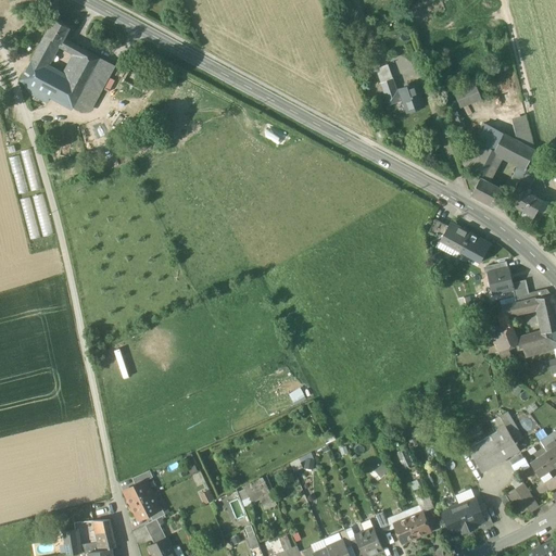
[(71,28),(54,20),(42,42),(54,50),(57,51),(61,43),(62,45),(64,39),(71,28)]
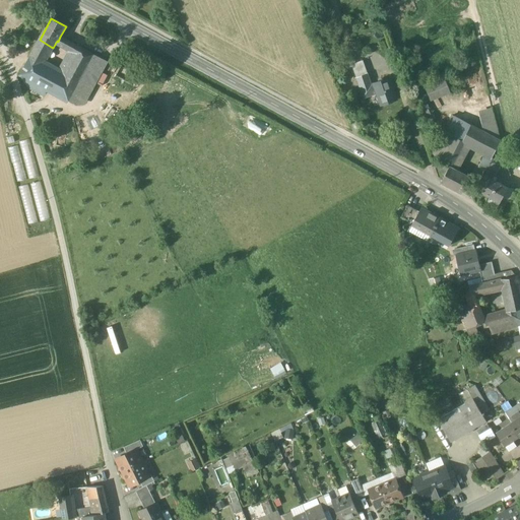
[(69,42),(60,37),(58,42),(67,46),(69,42)]
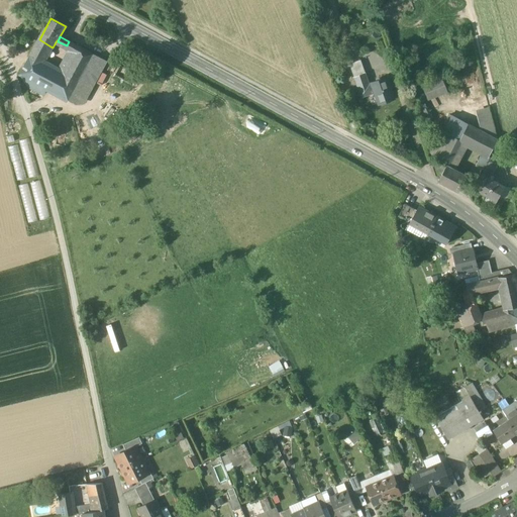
[(50,46),(39,39),(25,66),(50,79),(56,69),(42,62),(50,46)]
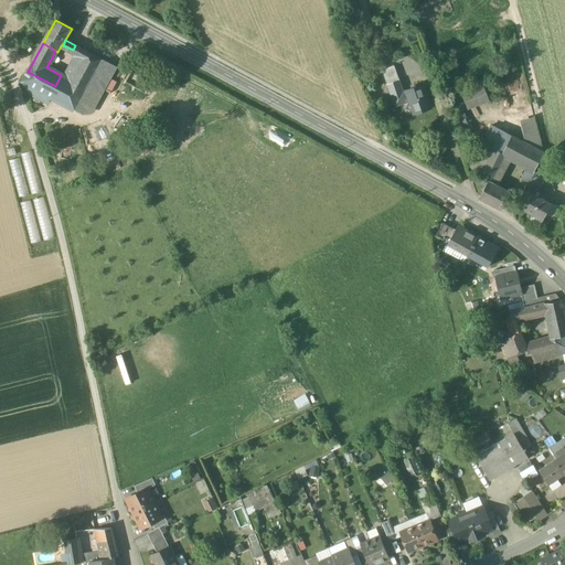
[(86,51),(75,45),(73,50),(84,56),(86,51)]
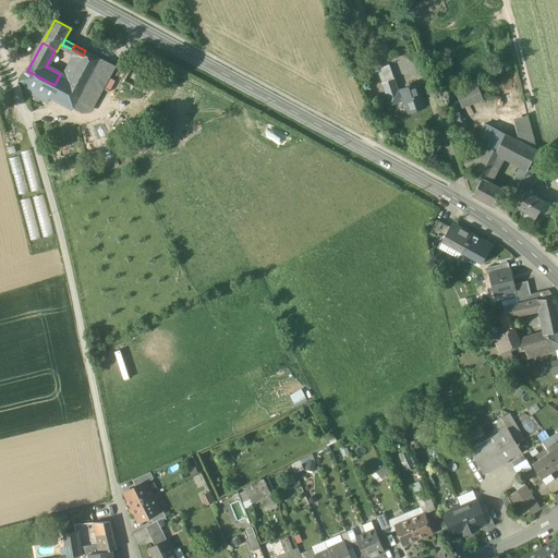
[(70,80),(69,81),(84,89),(85,86),(100,59),(85,50),(83,56),(70,80)]
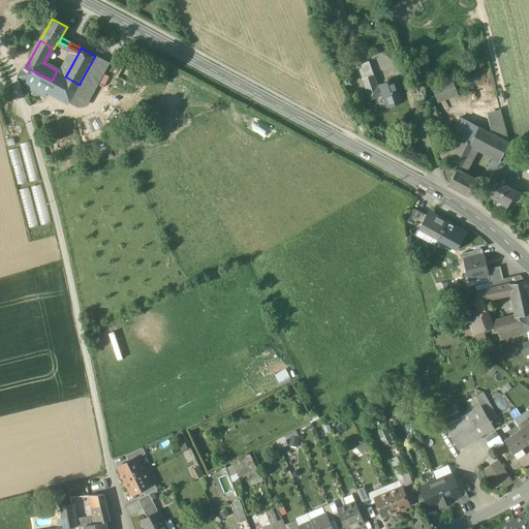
[(95,56),(81,82),(88,86),(102,59),(95,56)]
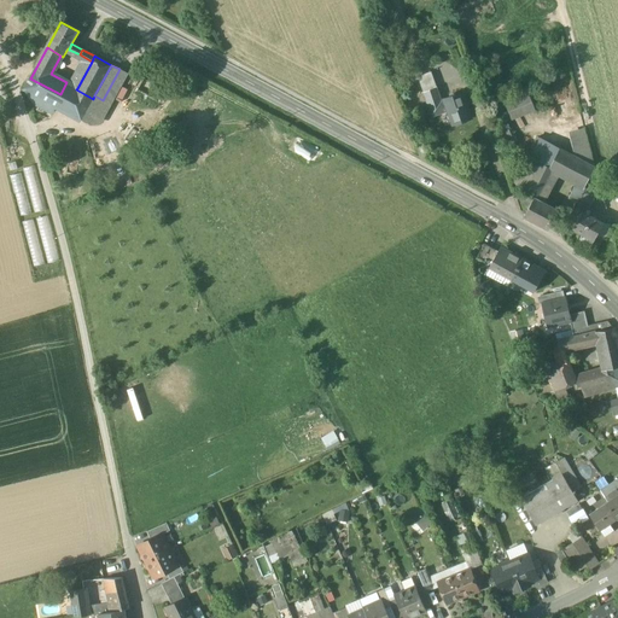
[(60,94),(30,79),(27,86),(27,91),(57,108),(69,83),(66,82),(60,94)]
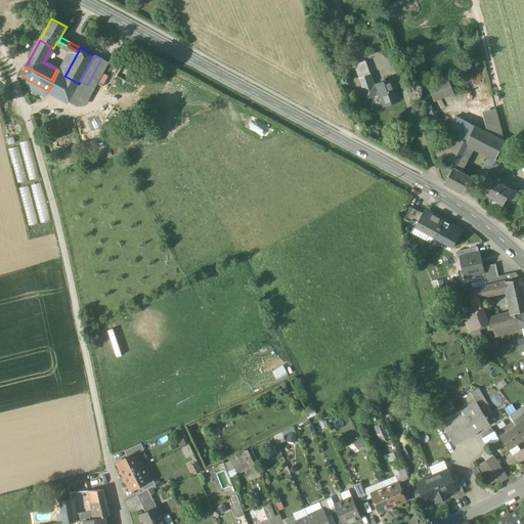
[(79,84),(64,76),(66,75),(58,71),(48,91),(69,102),(79,84)]
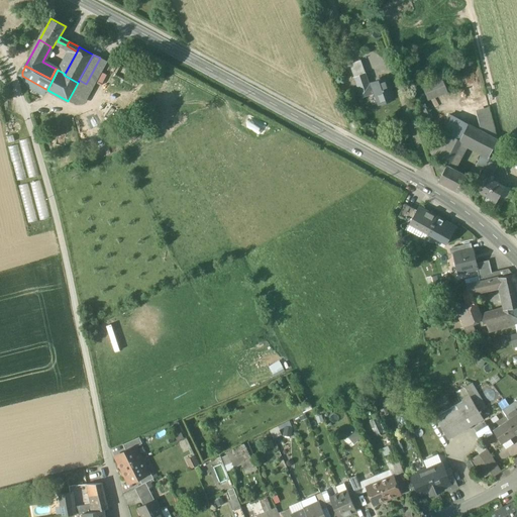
[(370,84),(366,74),(354,78),(362,98),(376,93),(373,83),(370,84)]
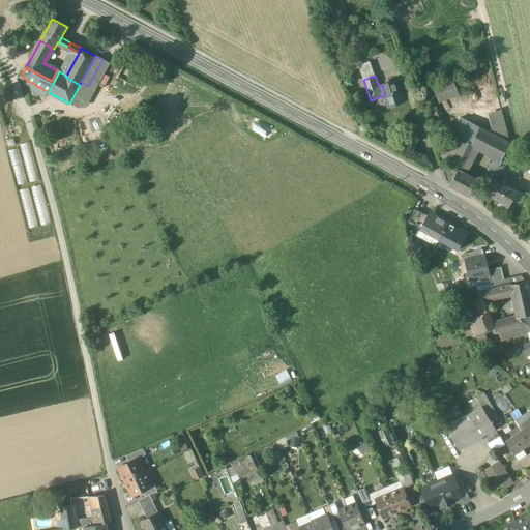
[(451,77),(432,85),(439,104),(459,95),(451,77)]
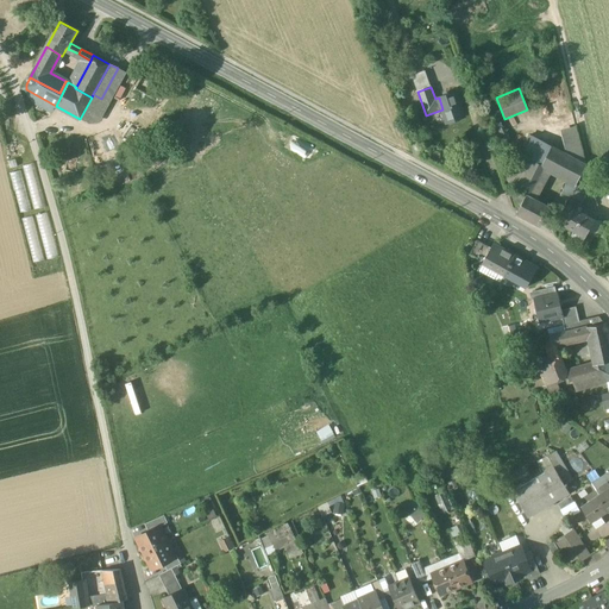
[(456,93),(439,98),(443,110),(447,123),(464,115),(456,93)]
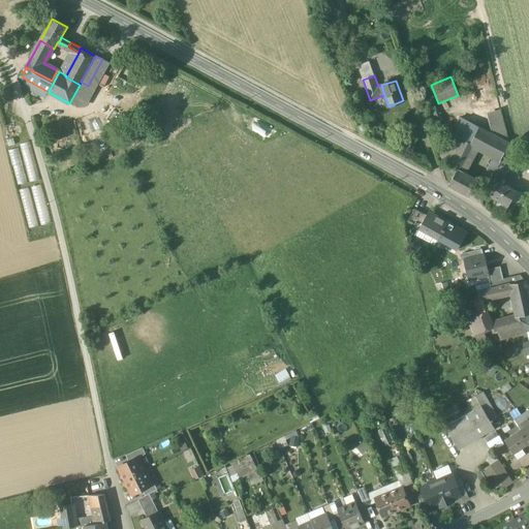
[(80,85),(69,103),(76,107),(88,86),(81,82),(80,85)]
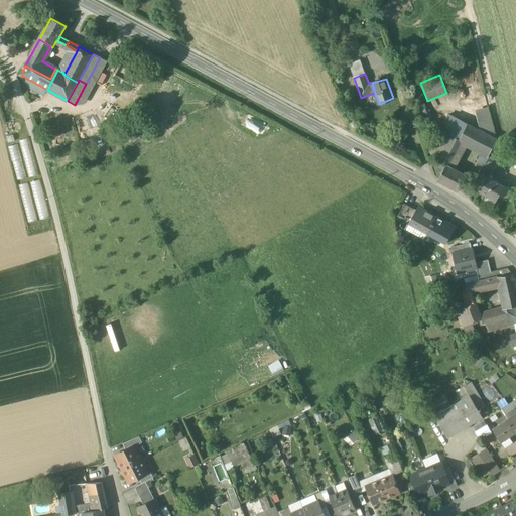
[(479,108),(480,125),(493,124),(492,107),(479,108)]
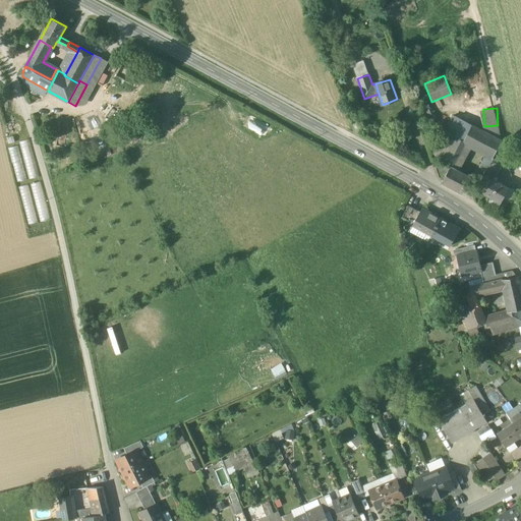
[(429,110),(420,113),(423,121),(432,118),(429,110)]
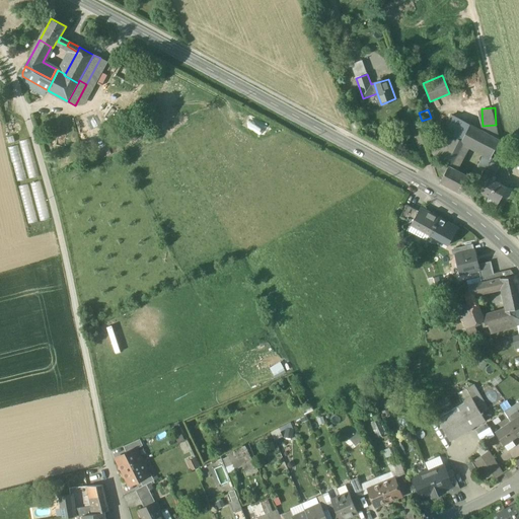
[(227,120),(263,133),(266,124),(230,112),(227,120)]
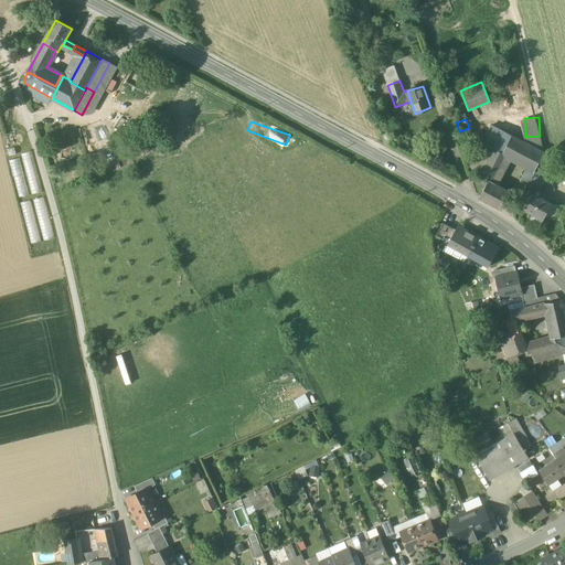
[(512,136),(491,125),(470,166),(480,178),(496,149),(502,153),(512,136)]
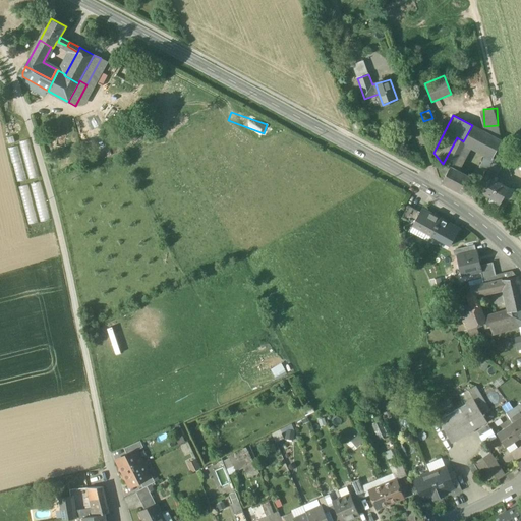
[(502,141),(472,125),(463,141),(462,141),(465,143),(485,155),(493,159),(502,141)]
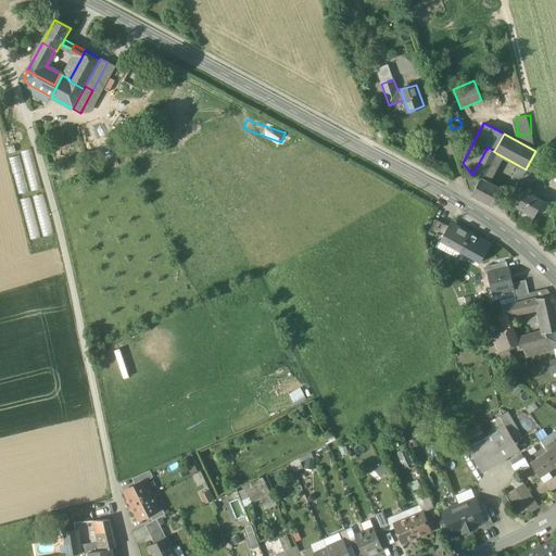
[(488,147),(472,175),(480,178),(481,177),(484,179),(492,162),(494,159),(496,153),(493,151),(494,151),(488,147)]
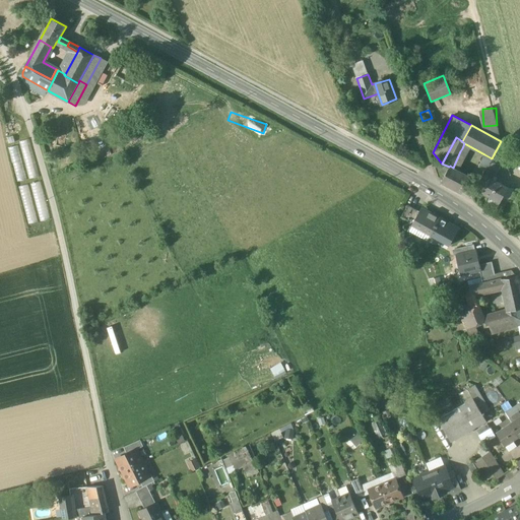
[(19,142),(29,179),(39,177),(28,139),(19,142)]
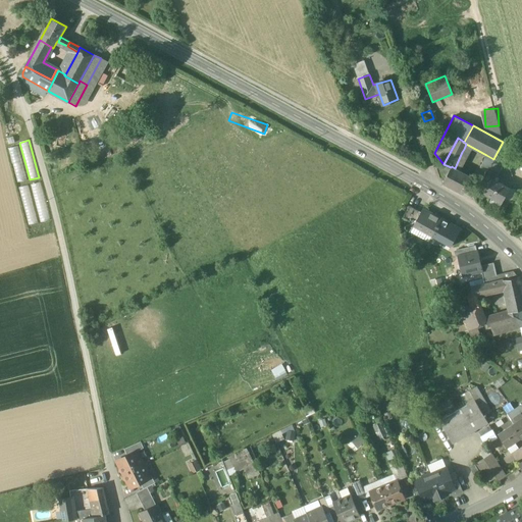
[(511,172),(504,145),(499,155),(505,158),(503,167),(511,172)]
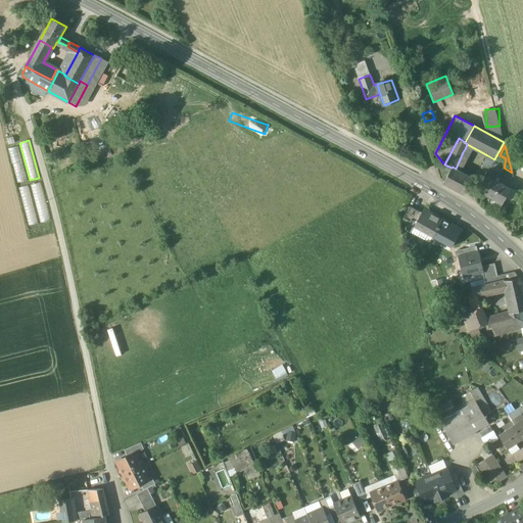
[(9,148),(16,183),(25,181),(18,147),(9,148)]
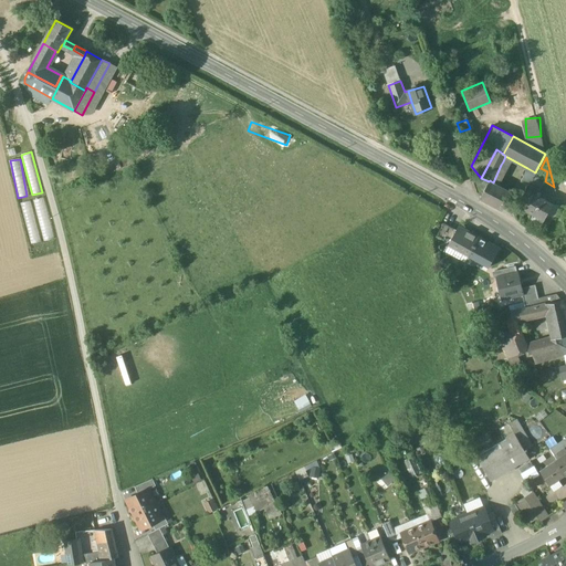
[(535,173),(527,168),(522,182),(528,186),(535,173)]
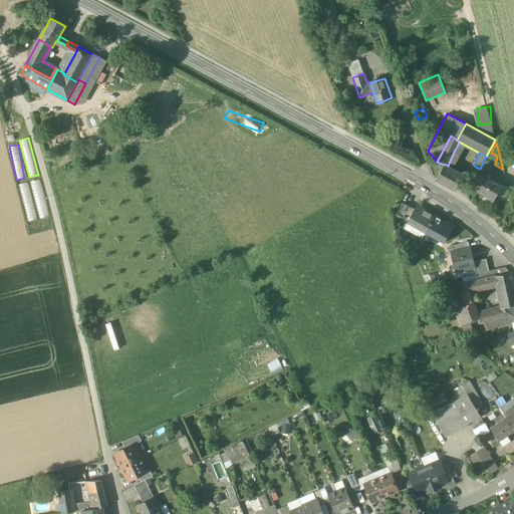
[(497,156),(491,153),(486,161),(495,165),(497,156)]
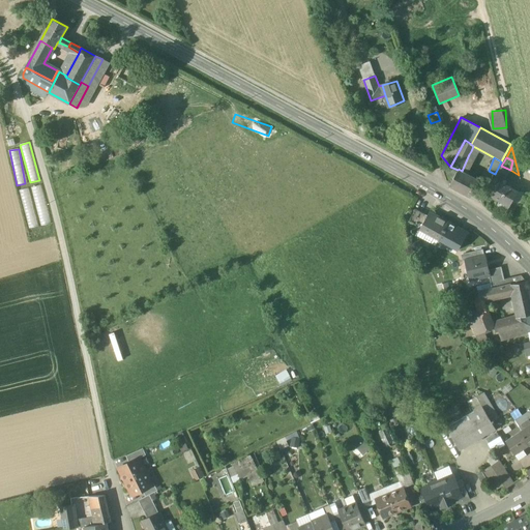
[(510,170),(501,166),(496,176),(504,181),(510,170)]
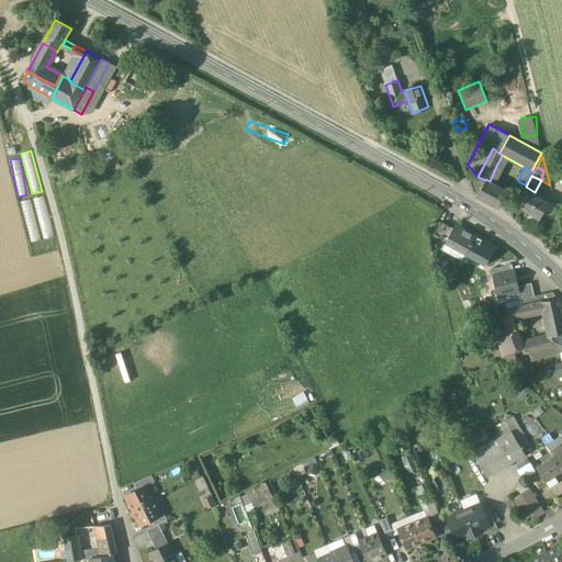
[(485,180),(478,177),(474,182),(476,189),(480,191),(485,180)]
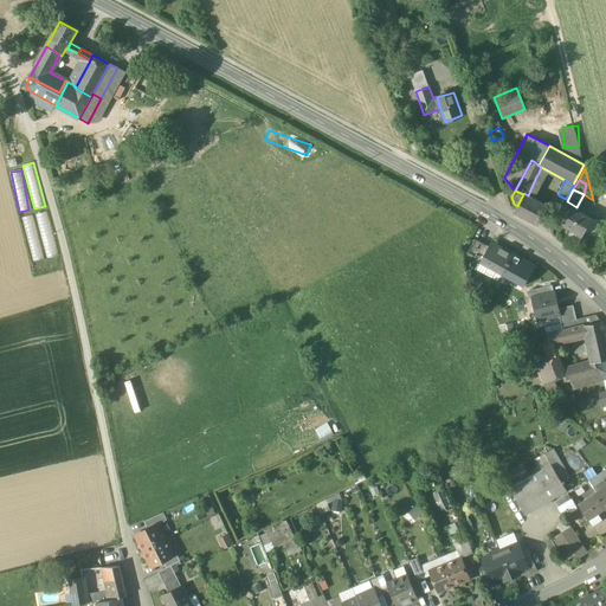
[(528,195),(524,193),(523,194),(517,206),(515,210),(514,213),(537,226),(539,223),(548,206),(528,195)]
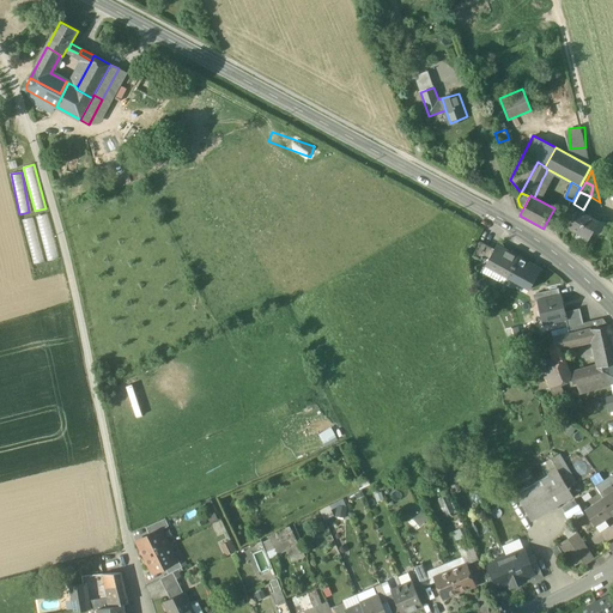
[(599,222),(577,211),(568,228),(578,232),(575,240),(586,246),(589,238),(599,222)]
